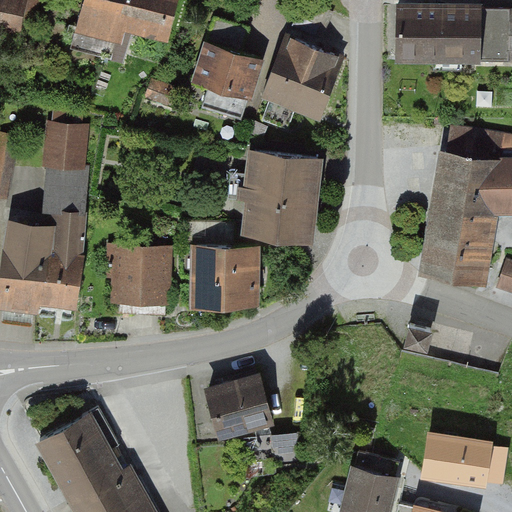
[(38,0),(0,0),(0,36),(28,43),(38,0)]
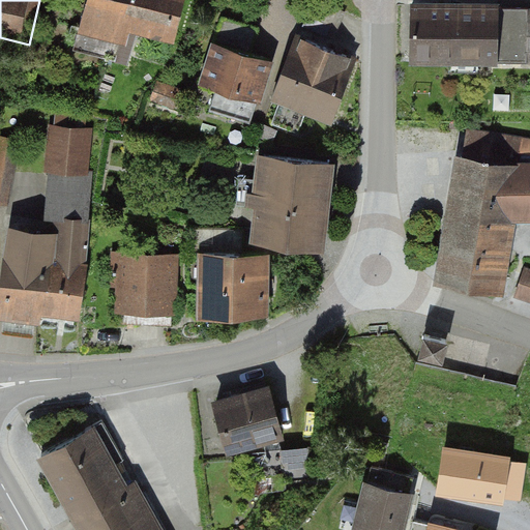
[(180,0),(89,0),(81,33),(126,45),(130,30),(171,39),(180,0)]
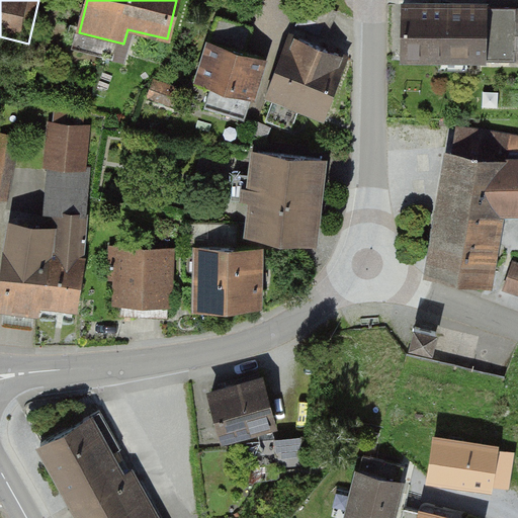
[(488,6),(404,5),(404,56),(487,57),(488,6)]
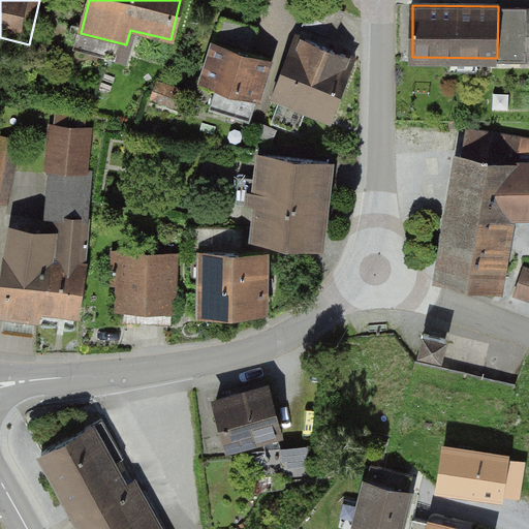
[(528,7),(498,6),(497,58),(497,62),(527,62),(527,52),(528,51),(528,11),(528,12),(528,7)]
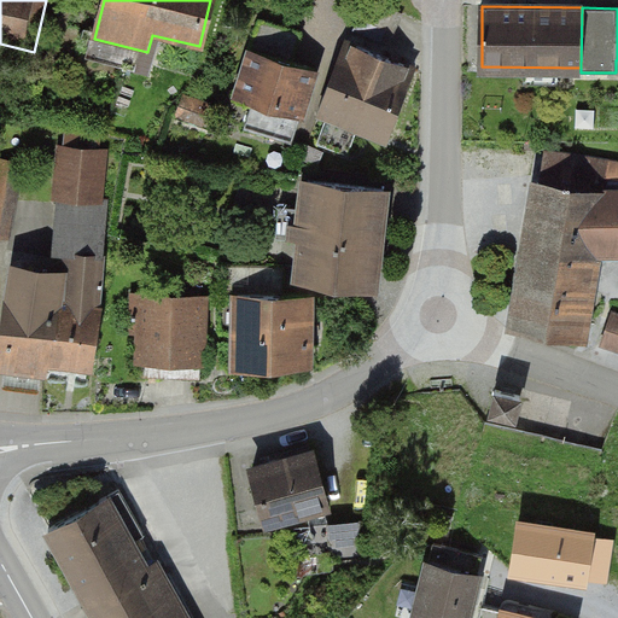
[(343,46),(316,120),(390,145),(417,71),(343,46)]
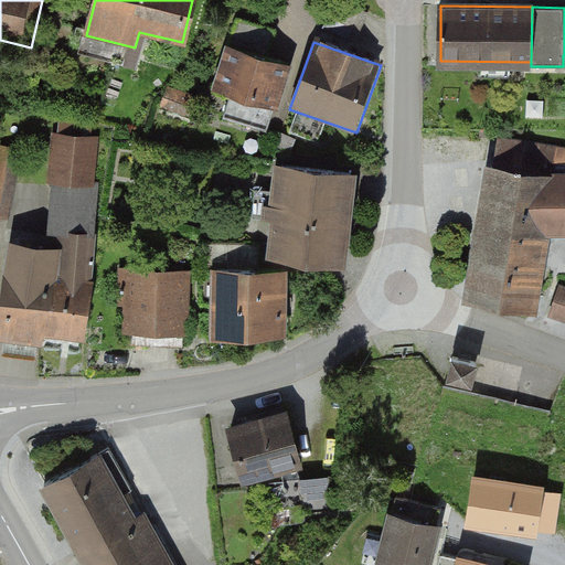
[(287,67),(227,50),(214,93),(275,112),(287,67)]
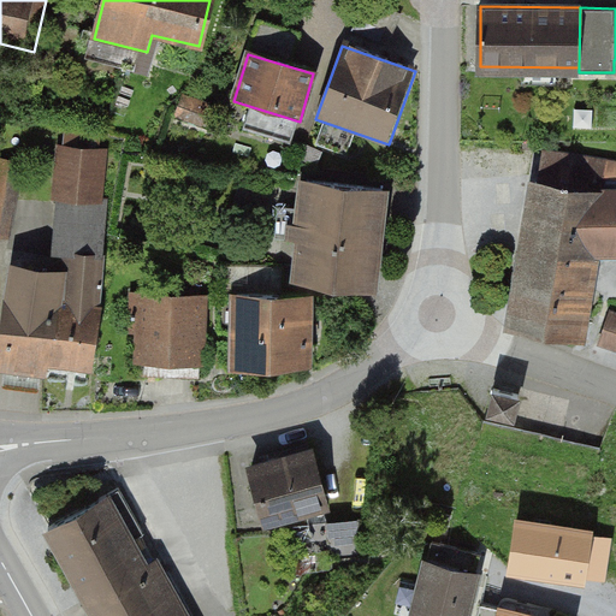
[(101,201),(106,153),(52,147),(47,196),(101,201)]
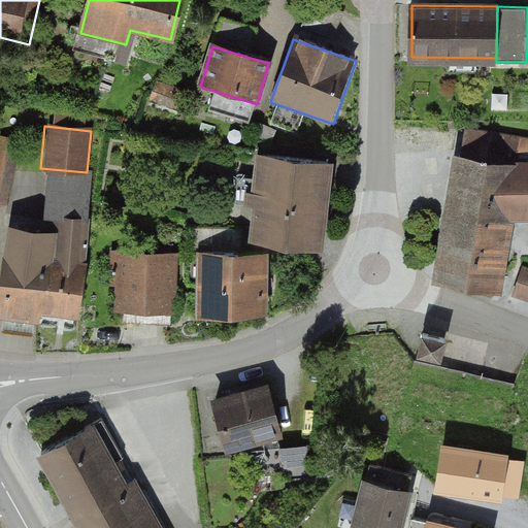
[(527,139),(465,130),(439,278),(497,287),(509,215),(527,213),(527,163),(518,163),(520,152),(527,153),(527,139)]
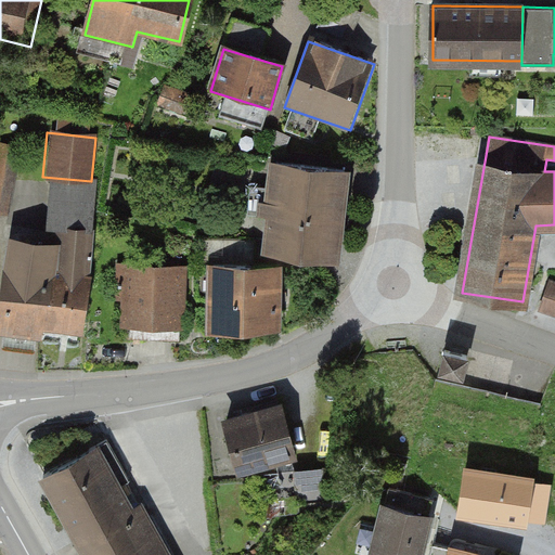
[(21,149),(0,144),(0,216),(9,217),(21,149)]
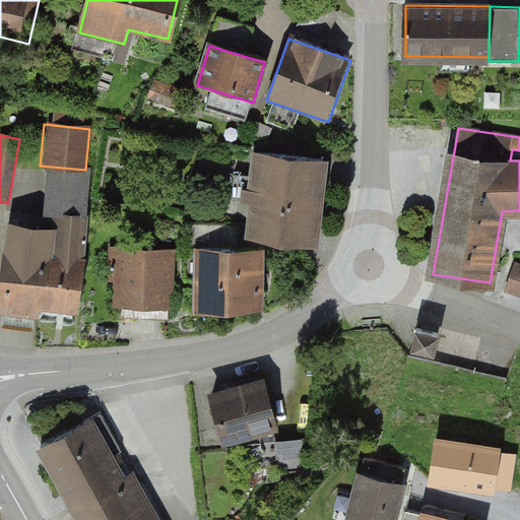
[(321,247),(325,164),(253,159),(249,243),(321,247)]
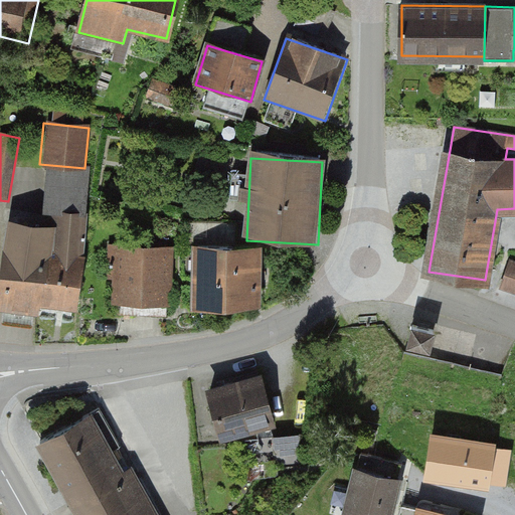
[(0,273),(0,308),(34,312),(43,231),(5,227),(0,273)]
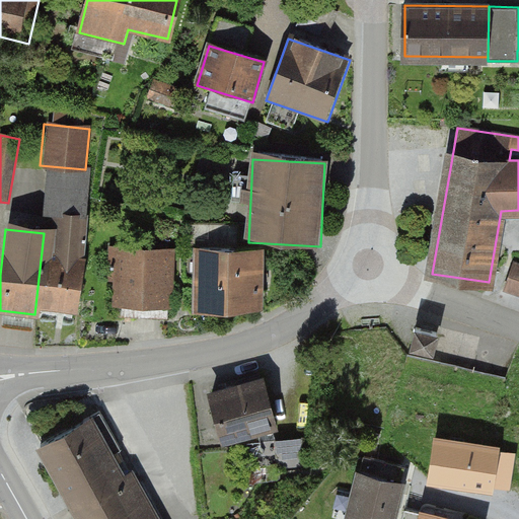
[(44,233),(34,314),(73,318),(81,237),(44,233)]
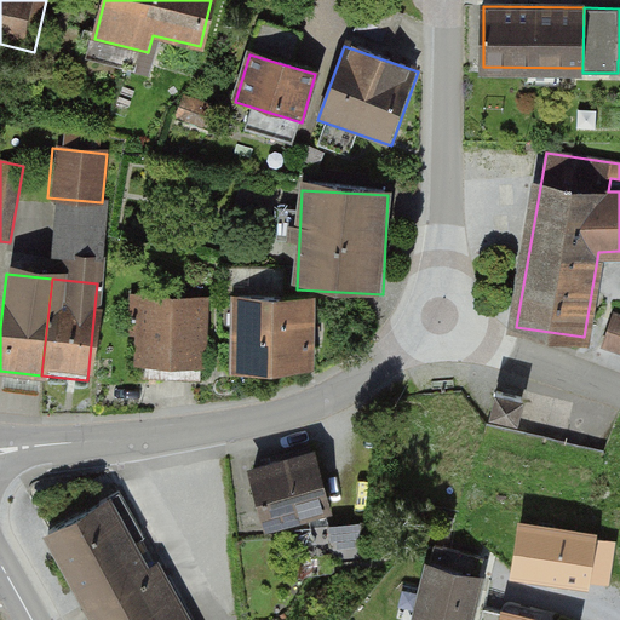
[(311,302),(227,300),(227,375),(311,375),(311,302)]
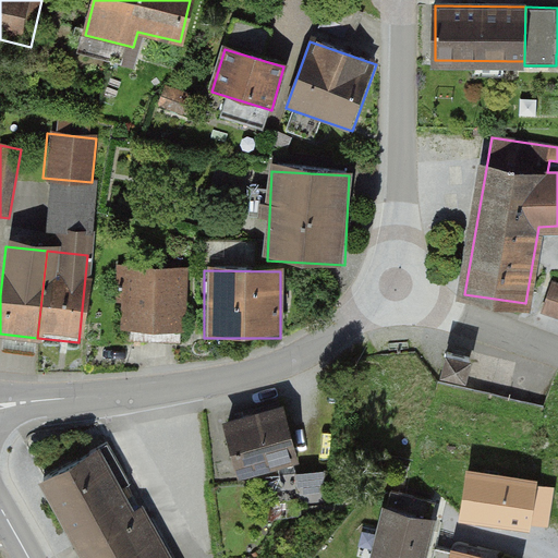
[(185,274),(122,273),(121,330),(184,332),(185,274)]
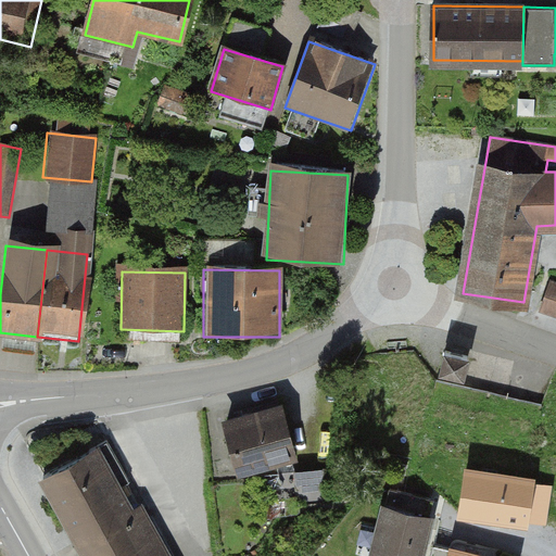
[(555,282),(552,281),(542,308),(555,313),(555,282)]
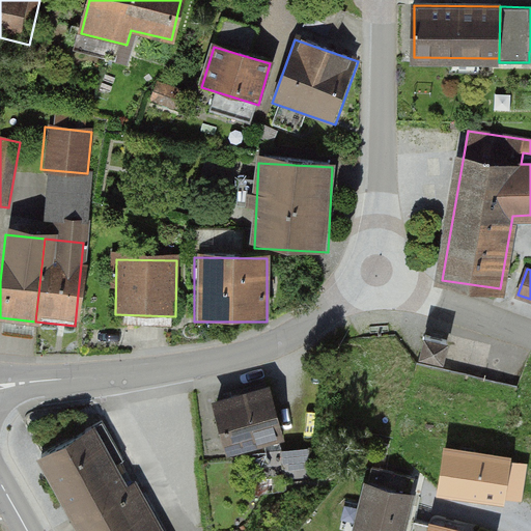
[(449,340),(425,335),(420,360),(443,366),(449,340)]
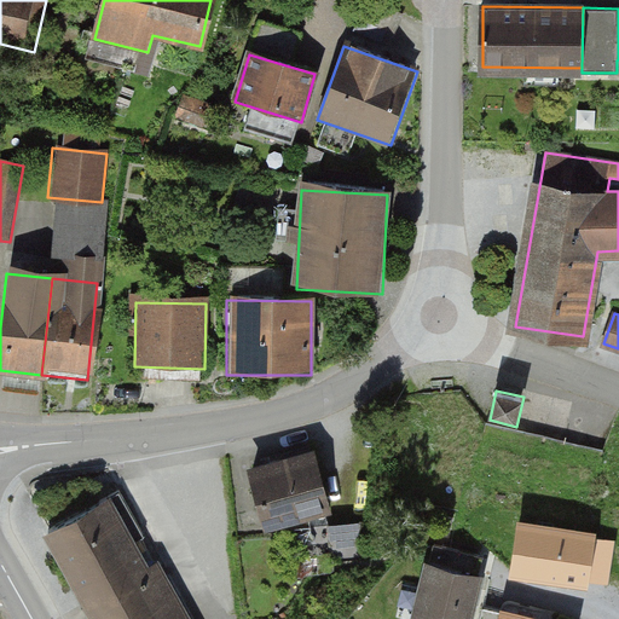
[(312,453),(244,474),(260,527),(329,505),(312,453)]
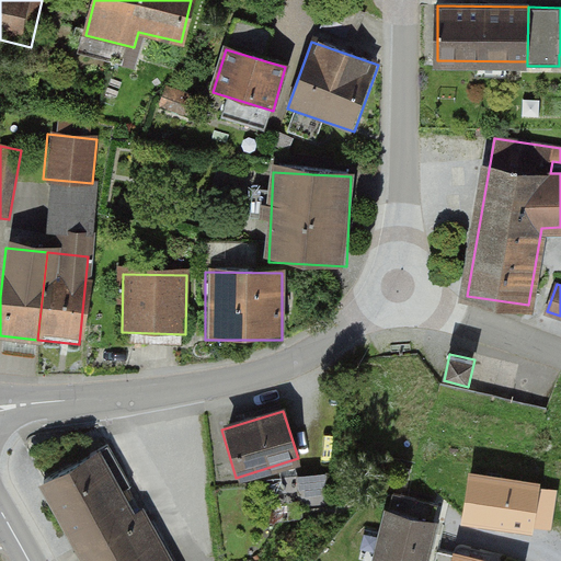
[(172,560),(105,449),(41,489),(83,560),(172,560)]
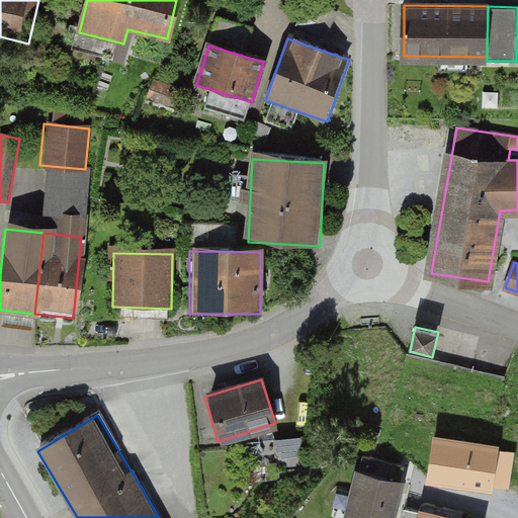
[(498,440),(433,430),(425,479),(492,490),(493,485),(509,487),(516,448),(497,445),(498,440)]
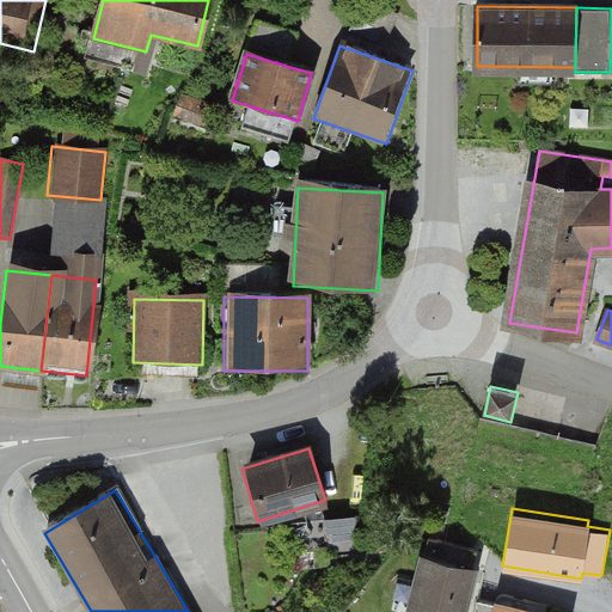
[(331,512),(331,545),(360,545),(360,512),(331,512)]
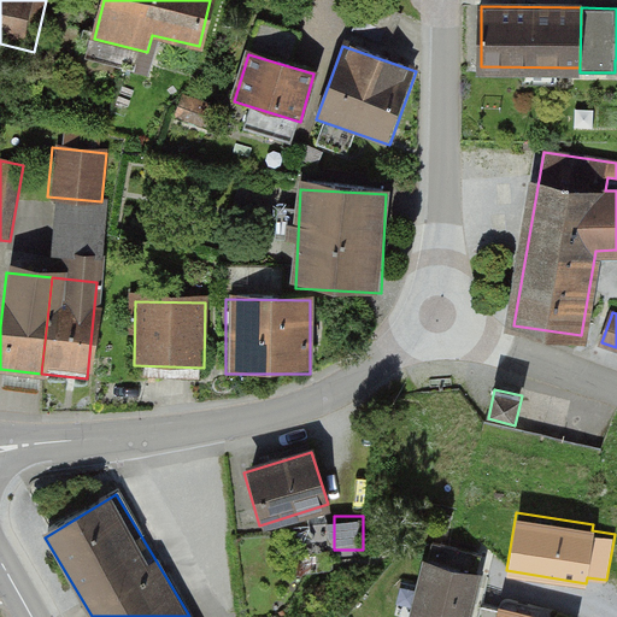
[(472,616),(479,577),(418,568),(410,616),(472,616)]
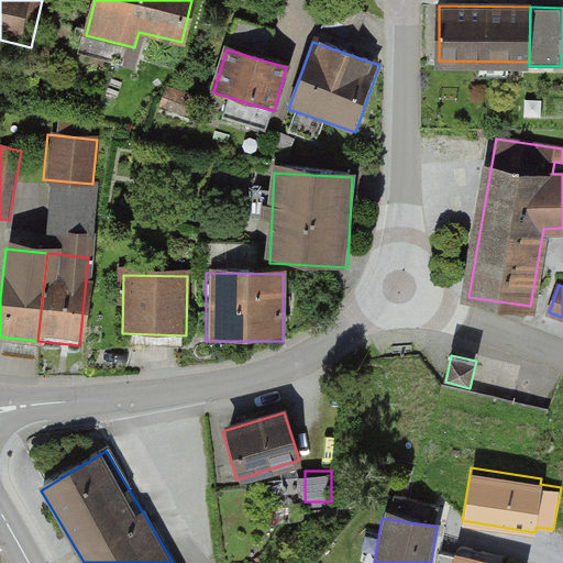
[(521,562),(454,548),(450,562),(521,562)]
